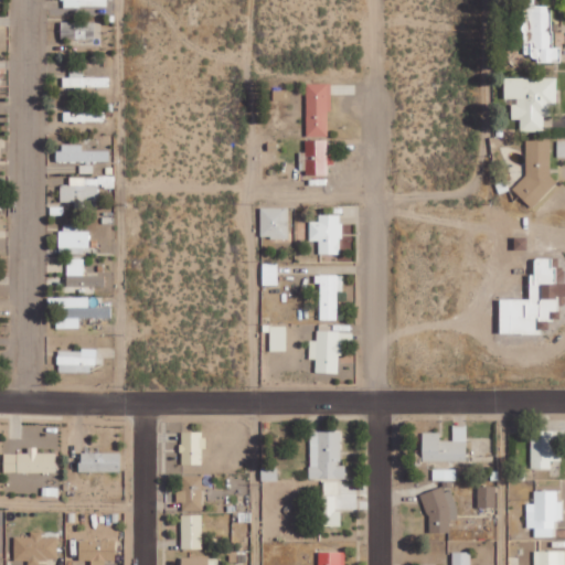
[(524,54),(535,54),(535,62),(562,62),(562,48),(553,48),(553,7),(524,7),(524,54)]
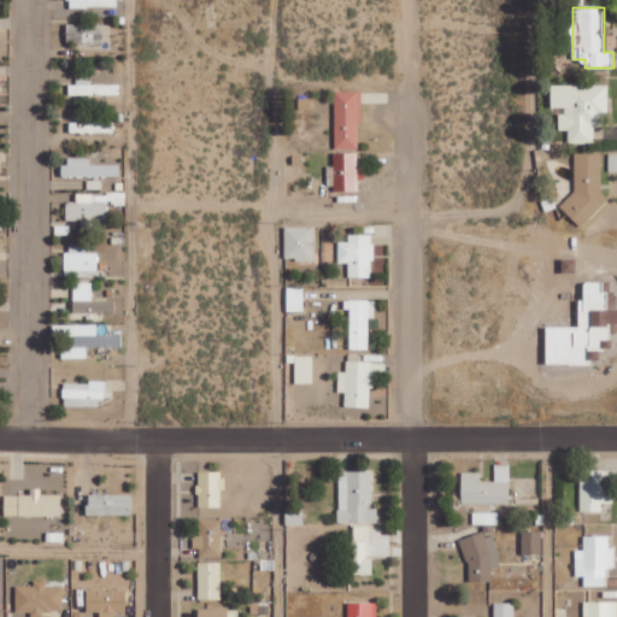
[(68,42),(104,43),(104,24),(68,24),(68,42)]
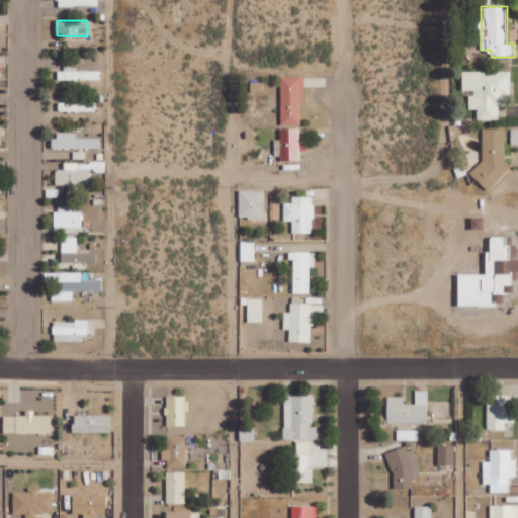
[(100,71),(77,71),(77,67),(58,68),(59,80),(100,80),(100,71)]
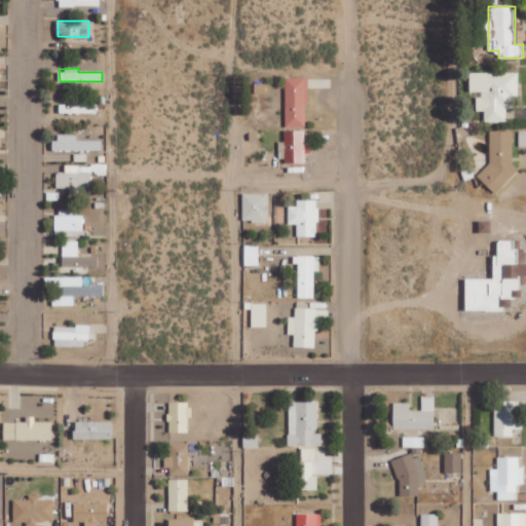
[(518,73),(471,72),(471,92),(478,92),(478,111),(485,111),(485,122),(506,122),(506,108),(517,108),(518,73)]
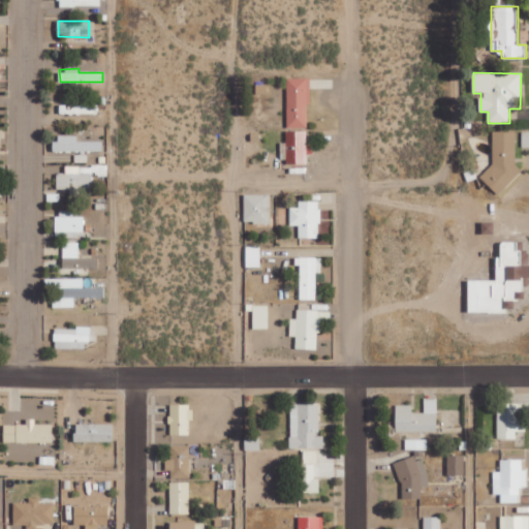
[(310,79),(288,78),(287,127),(309,127),(310,79)]
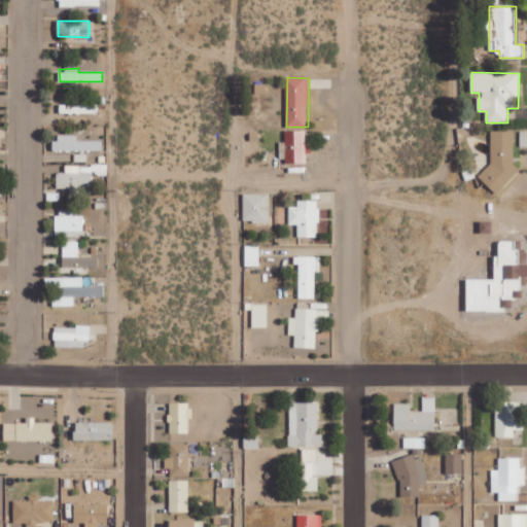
[(266,93),(266,84),(255,83),(255,92),(266,93)]
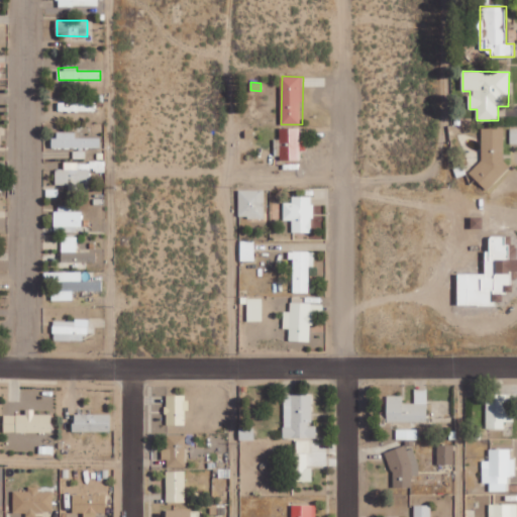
[(96,103),(59,102),(59,111),(96,112),(96,103)]
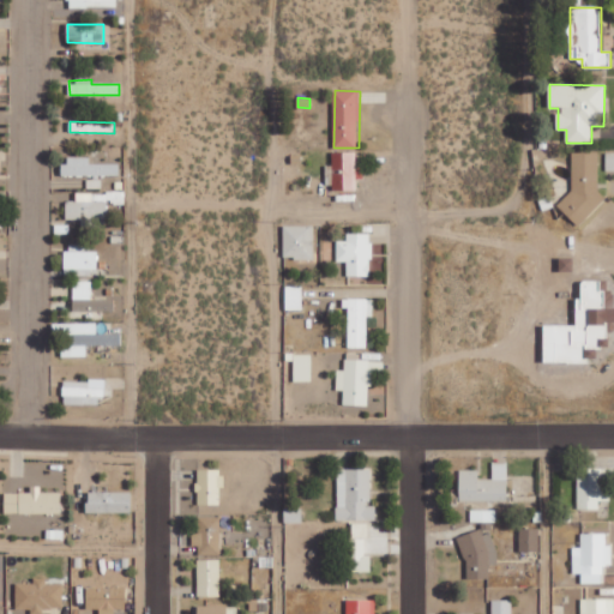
[(356,152),(333,152),(333,166),(326,166),(326,190),(356,188),(356,152)]
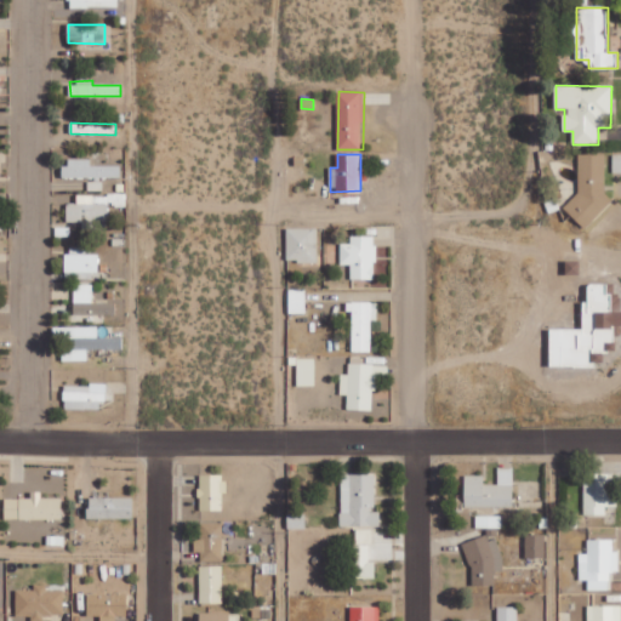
[(607,217),(605,154),(575,154),(576,217),(607,217)]
